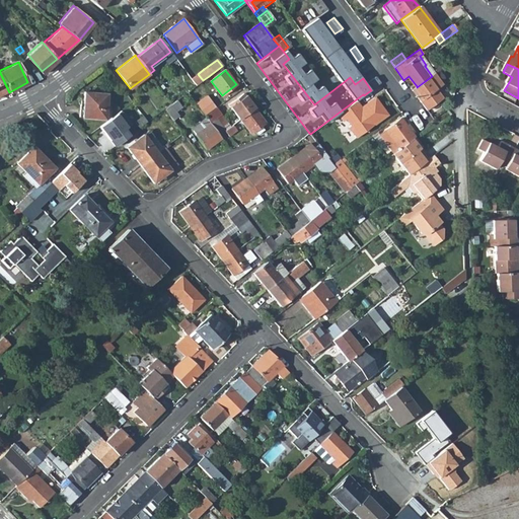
[(191,79),(196,86),(199,84),(203,80),(198,74),(191,79)]
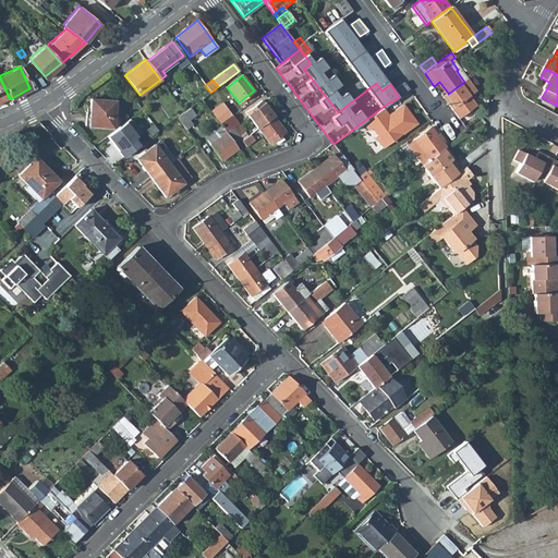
[(443,97),(459,119),(475,107),(469,97),(474,93),(465,81),(464,82),(448,94),(448,93),(443,97)]
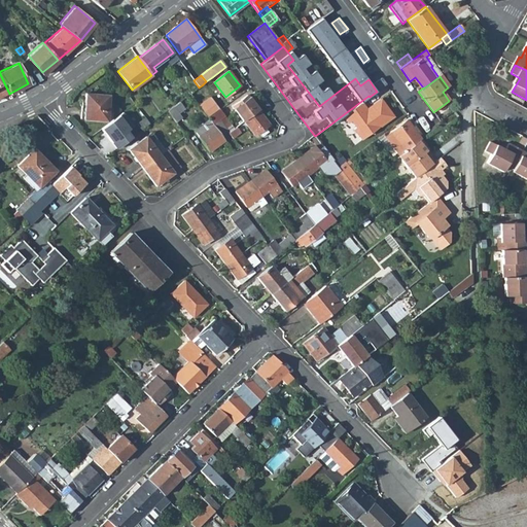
[(386,84),(382,79),(373,85),(377,92),(385,84),(386,84)]
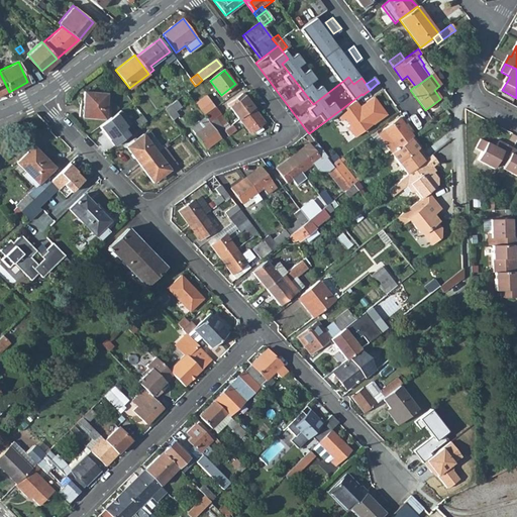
[(82,116),(104,118),(106,93),(84,91),(82,116)]
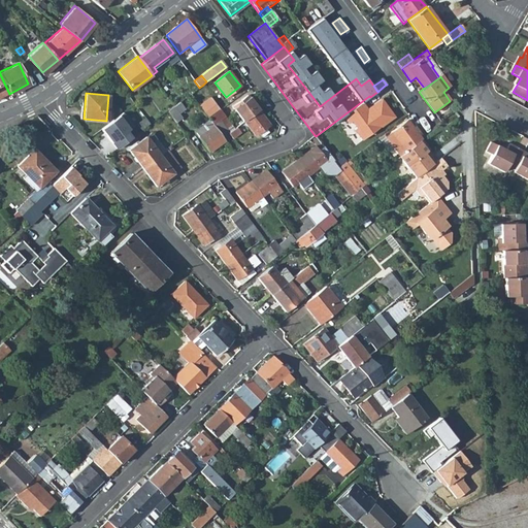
[(258,110),(246,95),(232,106),(243,121),(258,110)]
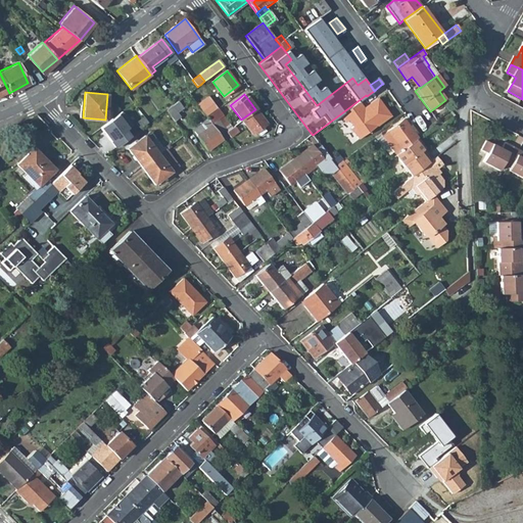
[(196,104),(206,117),(218,108),(207,95),(196,104)]
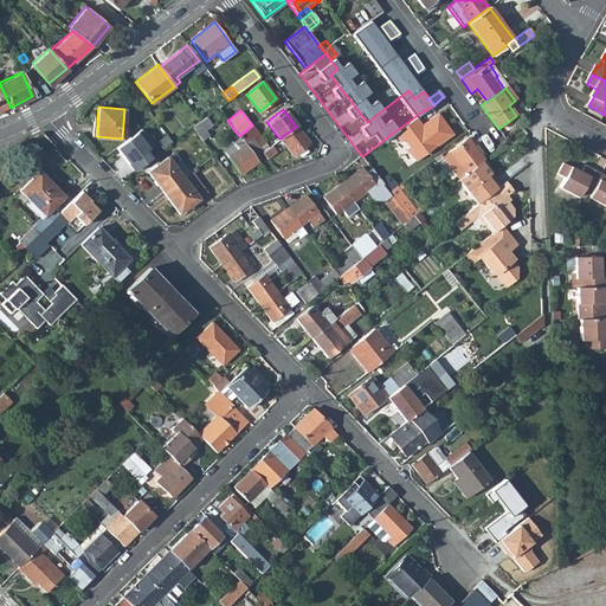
[(406,148),(416,160),(452,134),(437,113),(420,124),(416,118),(393,134),(399,142),(403,140),(408,147),(406,148)]
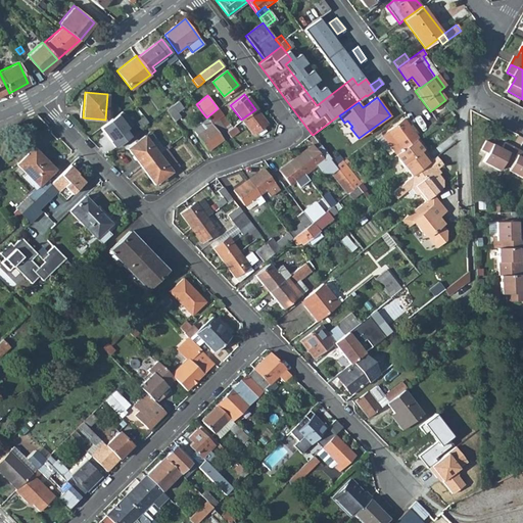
[(165,110),(174,121),(180,116),(177,112),(183,108),(177,101),(173,104),(165,110)]
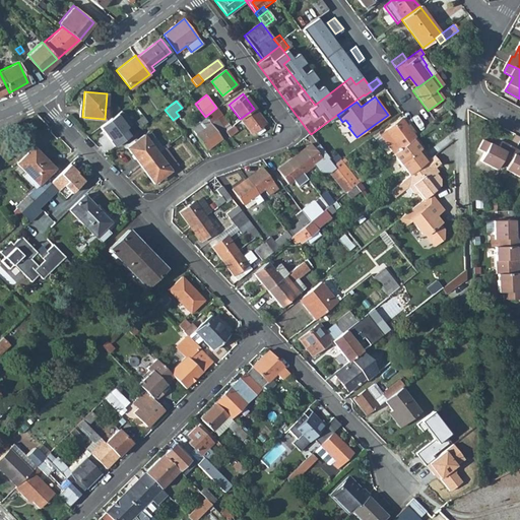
[(209,123),(215,118),(223,128),(228,124),(216,108),(205,117),(209,123)]
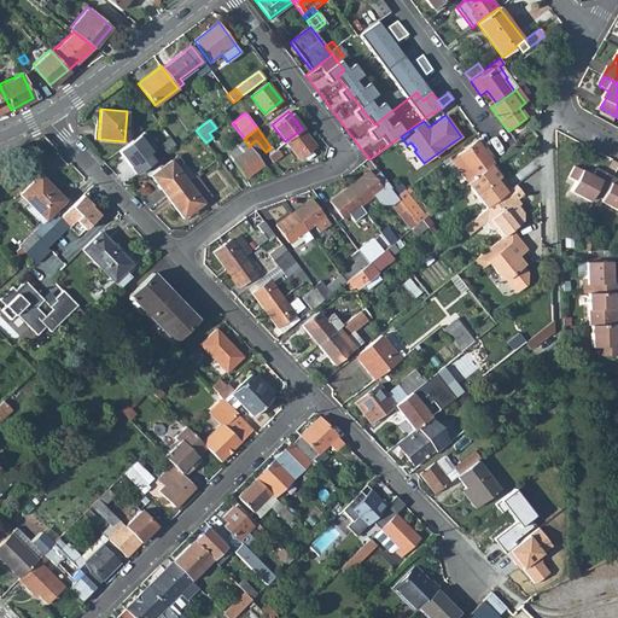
[(302,129),(285,141),(298,159),(303,156),(310,150),(315,146),(302,129)]
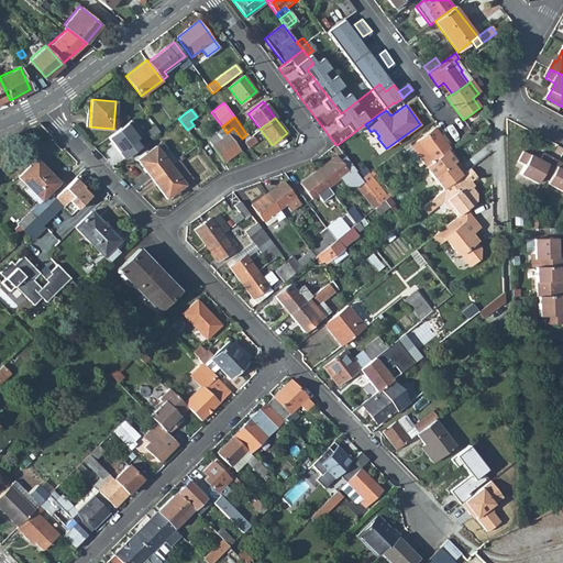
[(131,120),(108,138),(124,158),(140,146),(135,140),(142,134),(131,120)]
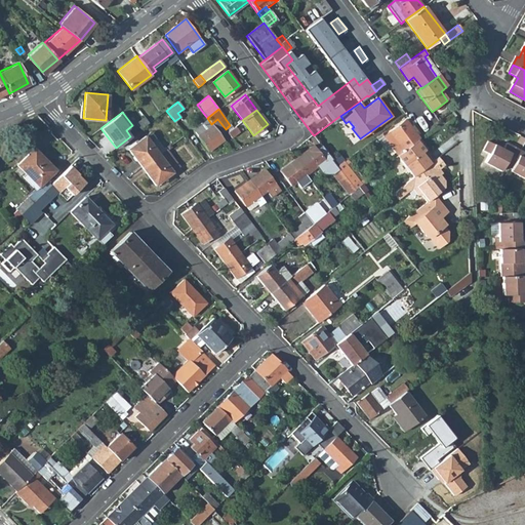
[(28,118),(40,130),(46,124),(36,114),(33,116),(29,118),(28,118)]
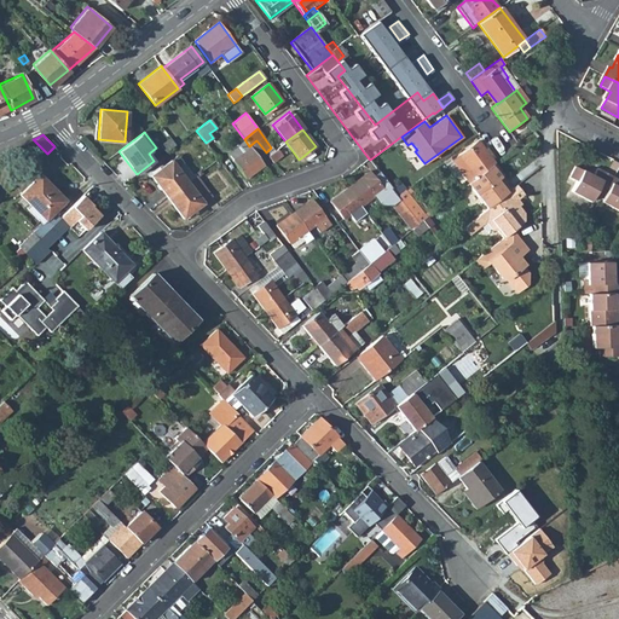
[(171,138),(161,145),(167,151),(175,145),(171,138)]
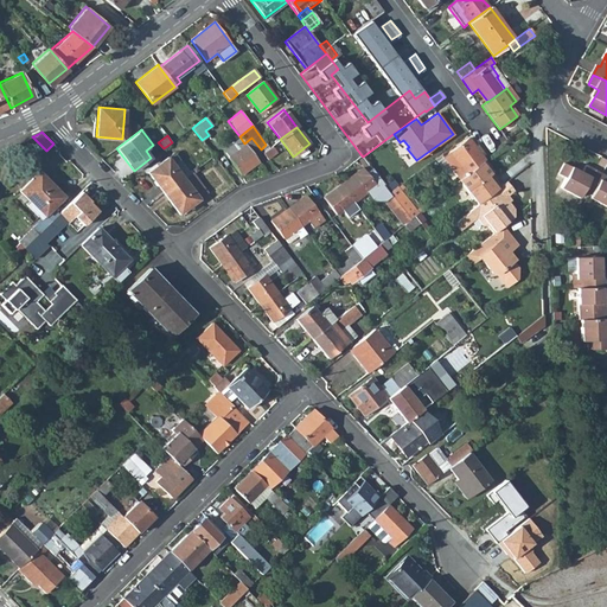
[(246,144),(254,155),(261,151),(261,149),(251,138),(244,144),(246,144)]
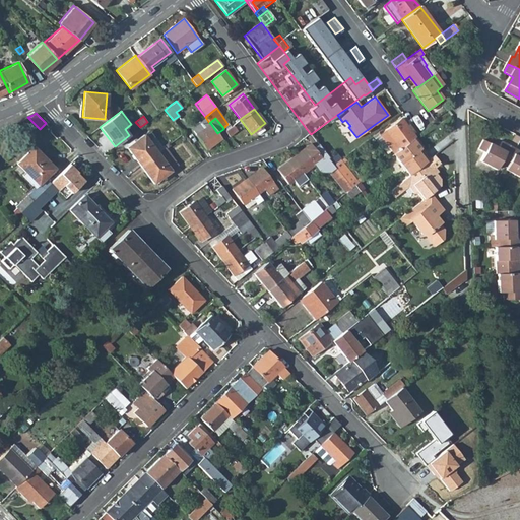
[(414,137),(401,119),(379,135),(377,132),(371,137),(382,151),(388,147),(393,154),(414,137)]
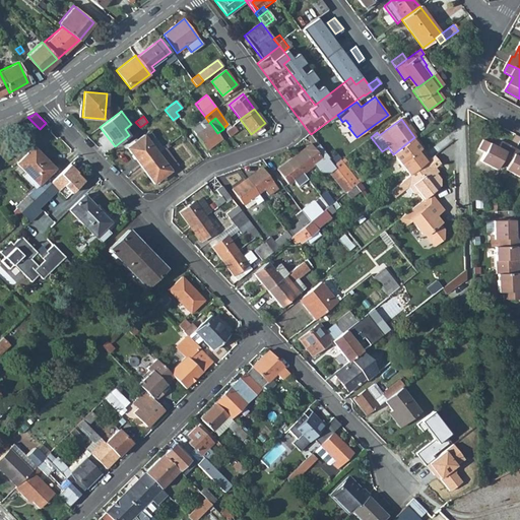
[(40,129),(45,134),(51,128),(46,123),(40,129)]
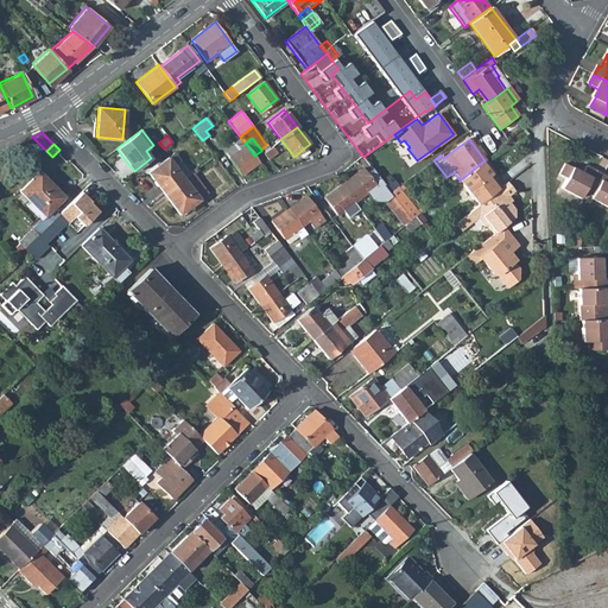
[(229,157),(241,173),(258,162),(254,156),(246,144),(229,157)]
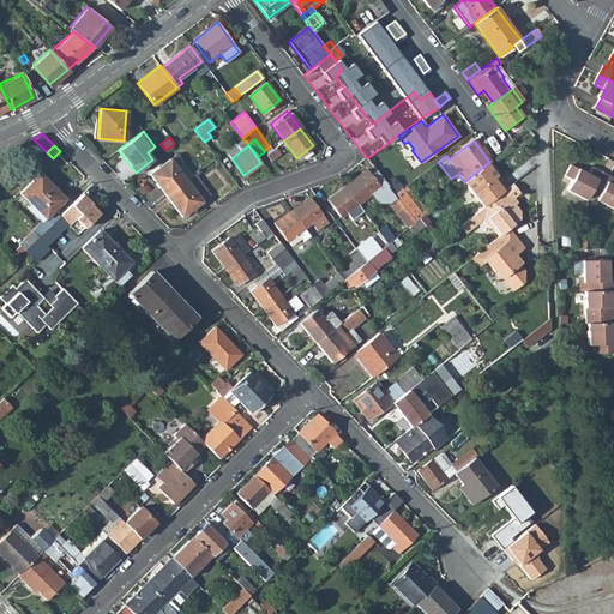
[(301,155),(305,160),(311,155),(308,149),(301,155)]
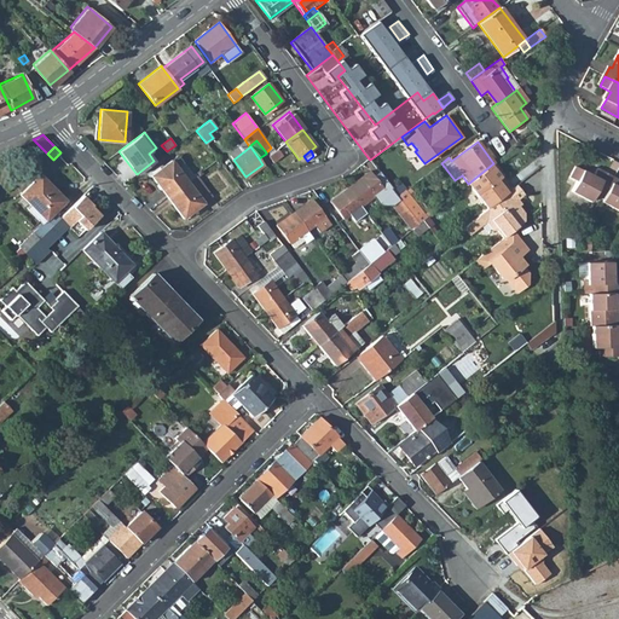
[(172,162),(187,181),(195,177),(180,156),(172,162)]
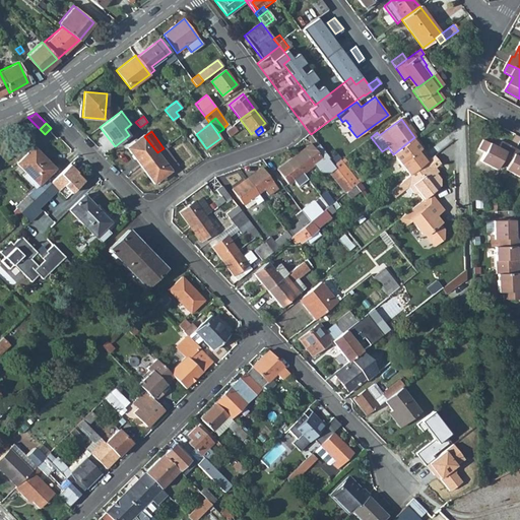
[(143,134),(126,147),(140,166),(157,152),(144,136),(143,134)]
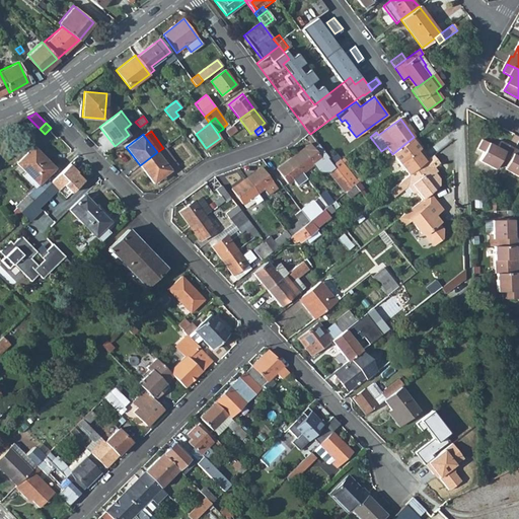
[(408,175),(427,160),(419,150),(422,148),(414,137),(392,154),(408,175)]
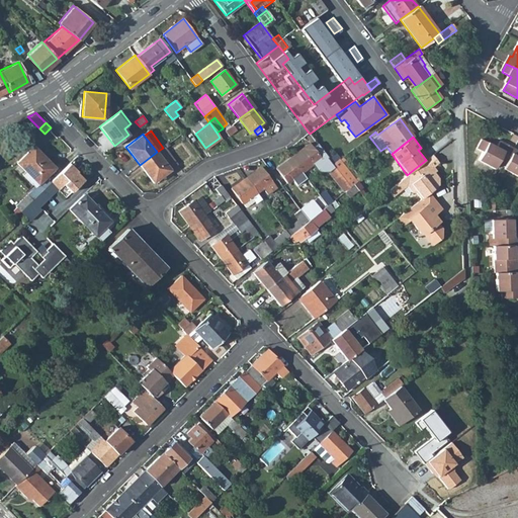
[(482,160),(498,168),(501,163),(508,167),(517,148),(503,140),(500,146),(485,139),(480,148),(486,151),(482,160)]
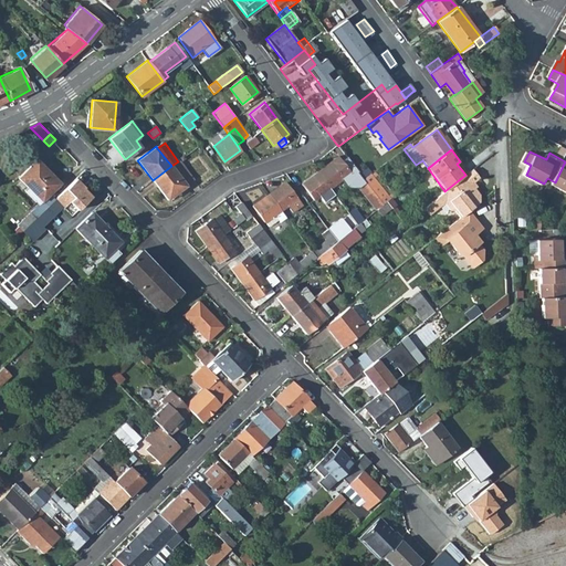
[(317,173),(329,188),(341,179),(348,174),(349,173),(337,157),(317,173)]
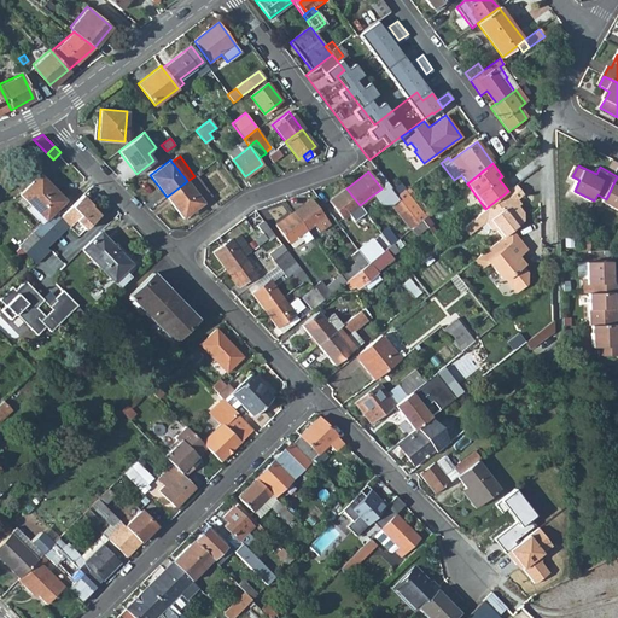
[(53,211),(64,199),(39,174),(19,194),(31,207),(45,220),(41,223),(22,243),(28,249),(59,219),(53,211)]
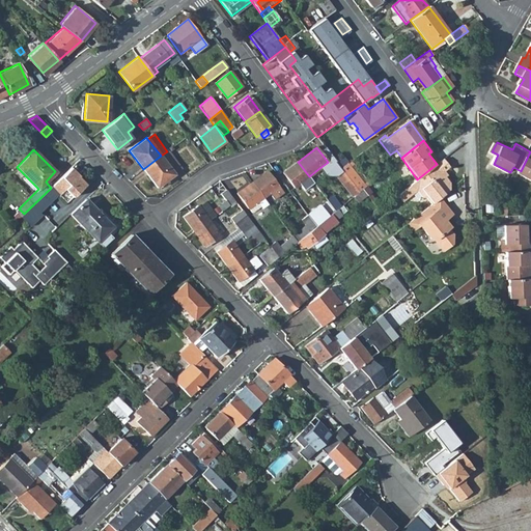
[(161,156),(173,174),(182,168),(169,149),(167,151),(161,156)]
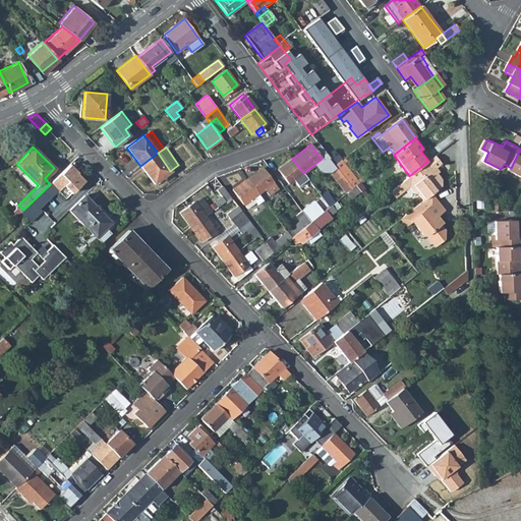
[(520,149),(511,168),(509,170),(520,175),(520,149)]
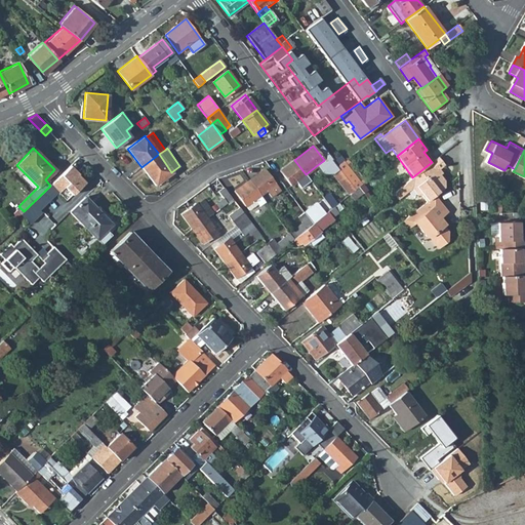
[(159,154),(142,167),(155,185),(172,172),(171,172),(159,154)]
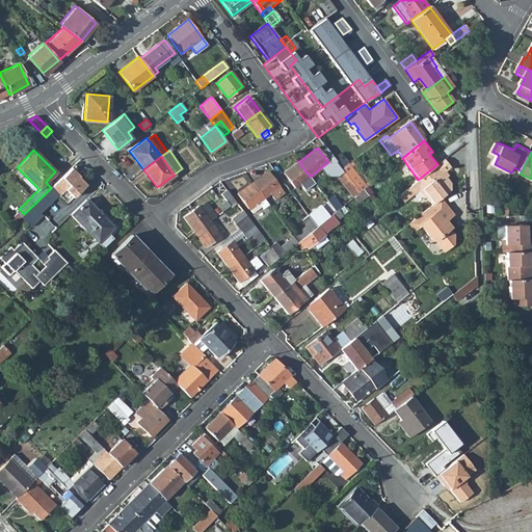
[(347,163),(342,157),(337,161),(336,162),(340,168),(341,168),(347,163)]
